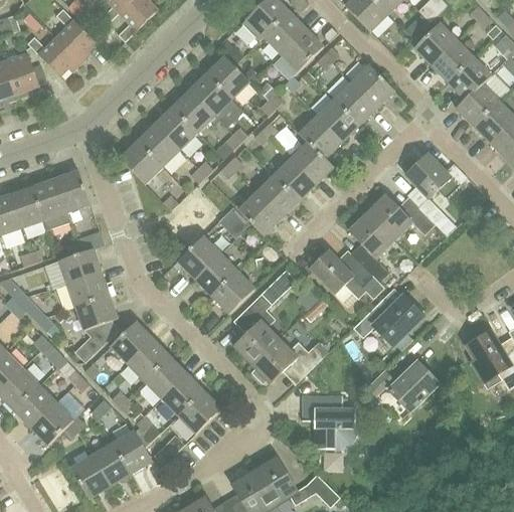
[(74,0),(67,6),(79,17),(88,9),(78,0),(74,0)]
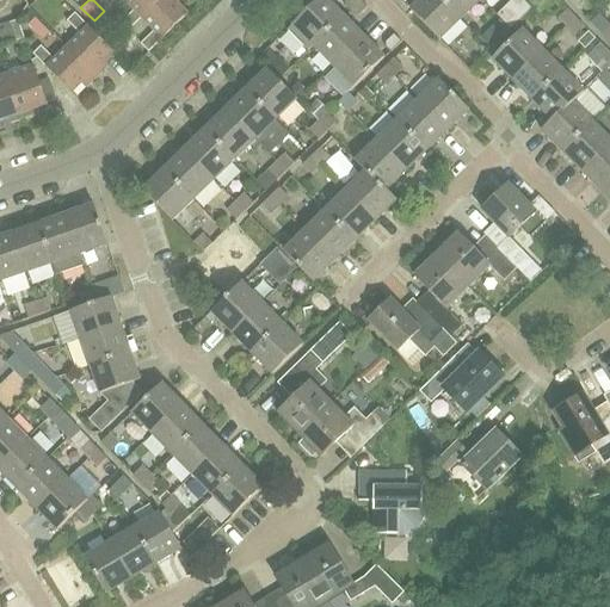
[(127,29),(141,14),(155,0),(125,0),(133,7),(119,20),(127,29)]
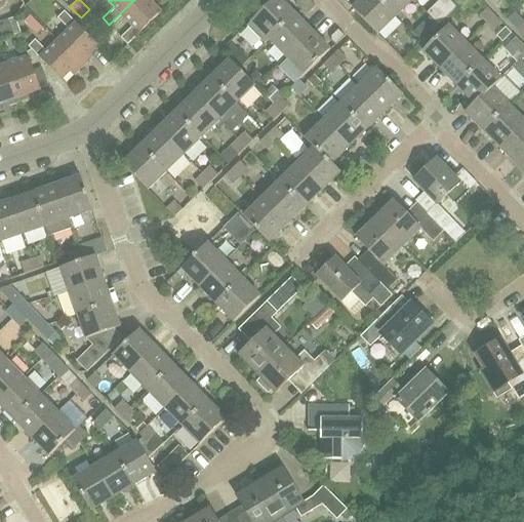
[(133,0),(121,12),(131,24),(120,35),(126,42),(160,9),(151,1),(152,0),(133,0)]
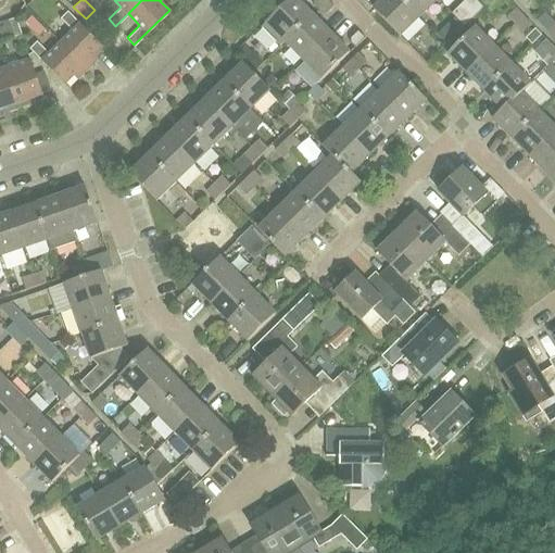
[(279,44),(284,39),(312,12),(299,0),(285,0),(261,24),(279,44)]
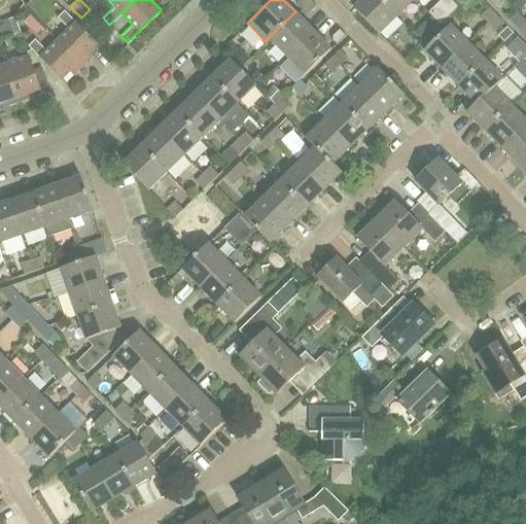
[(308,0),(301,7),(305,11),(309,11),(316,4),(312,0),(308,0)]
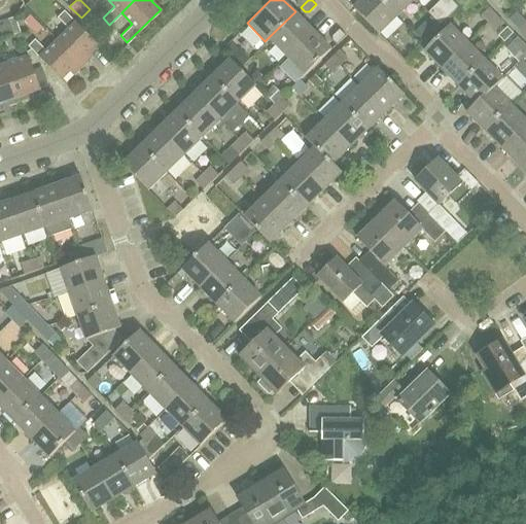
[(378,32),(396,14),(382,0),(358,0),(353,6),(378,32)]
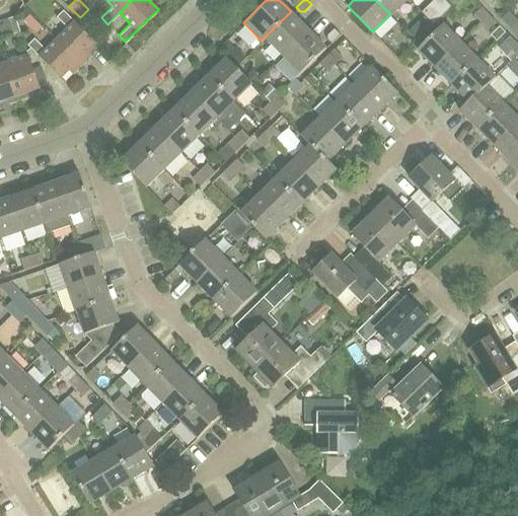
[(376,0),(390,14),(404,0),(376,0)]
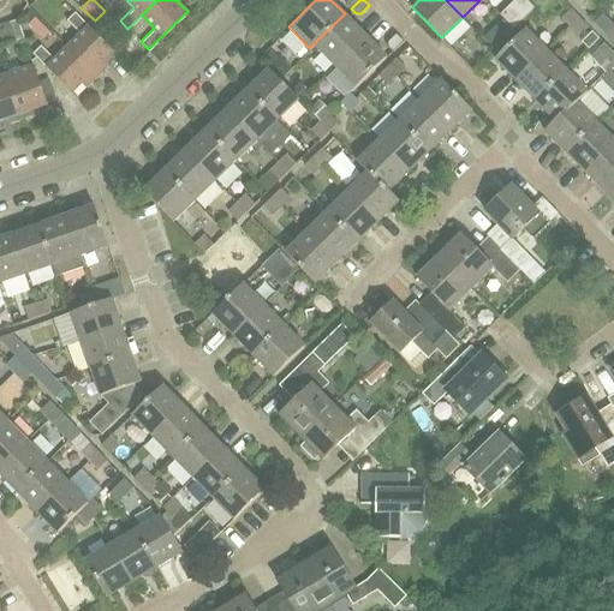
[(532,0),(542,10),(552,0),(532,0)]
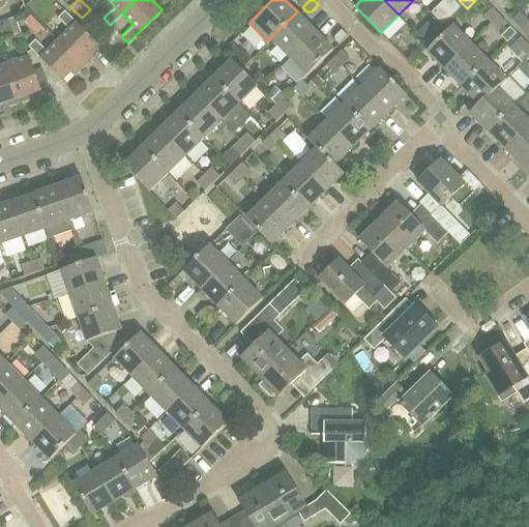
[(495,0),(502,8),(510,0),(495,0)]
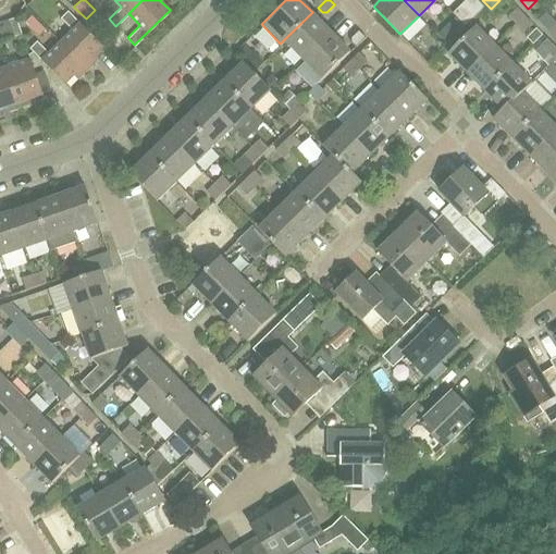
[(514,24),(523,14),(515,7),(506,15),(514,24)]
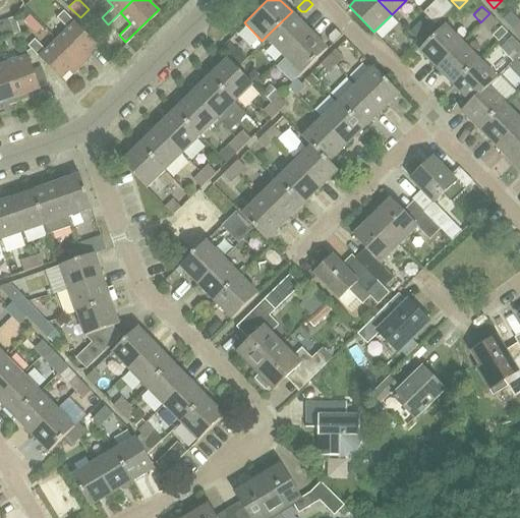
[(56,38),(81,63),(90,54),(87,51),(96,42),(63,9),(56,15),(67,27),(56,38)]
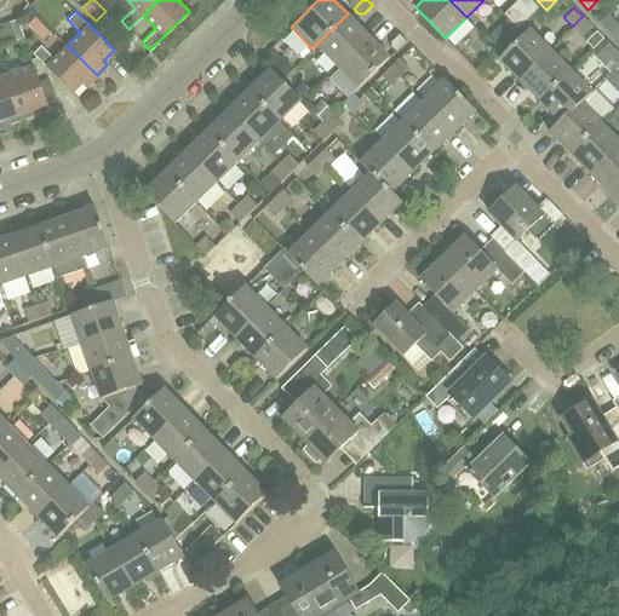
[(337,64),(367,34),(348,13),(316,44),(337,64)]
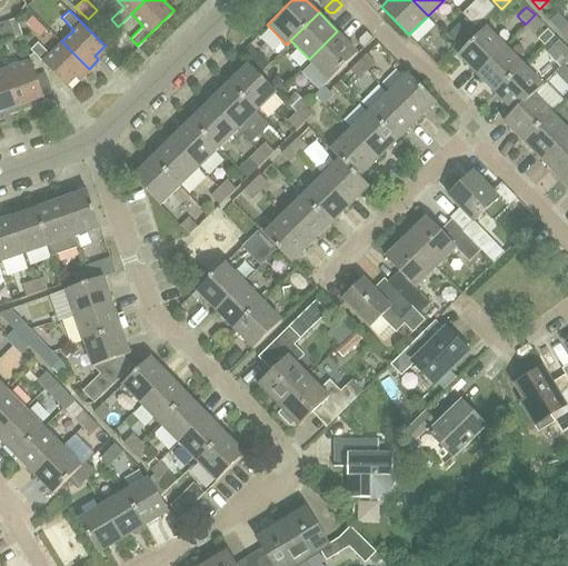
[(33,29),(40,22),(31,13),(25,19),(33,29)]
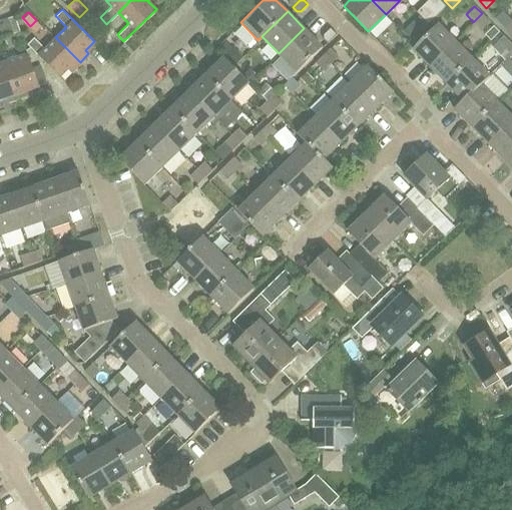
[(482,13),(473,22),(481,29),(489,21),(482,13)]
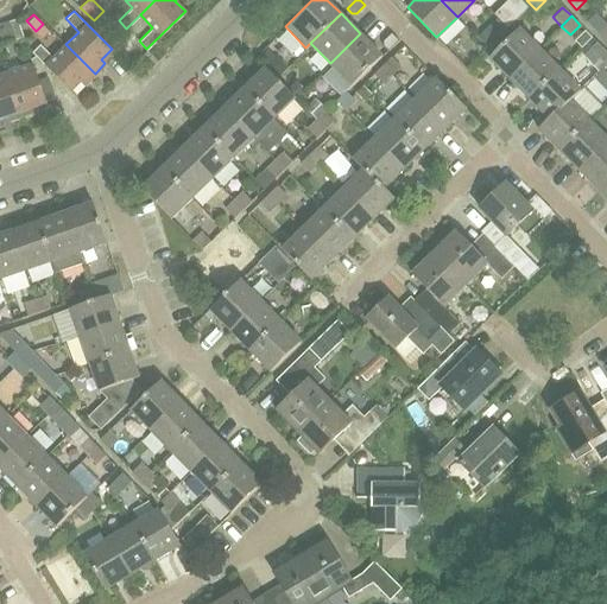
[(21,36),(16,18),(6,21),(12,39),(21,36)]
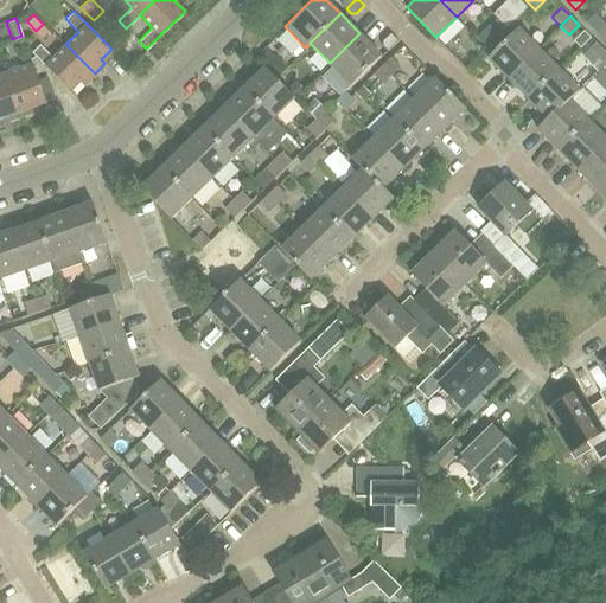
[(508,77),(538,47),(517,26),(488,56),(508,77)]
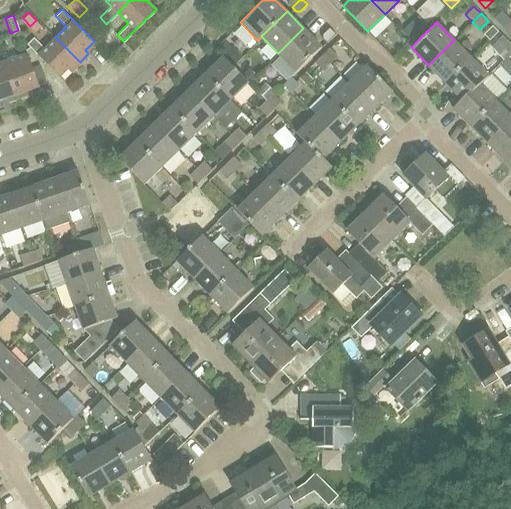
[(498,31),(492,24),(483,33),(489,40),(498,31)]
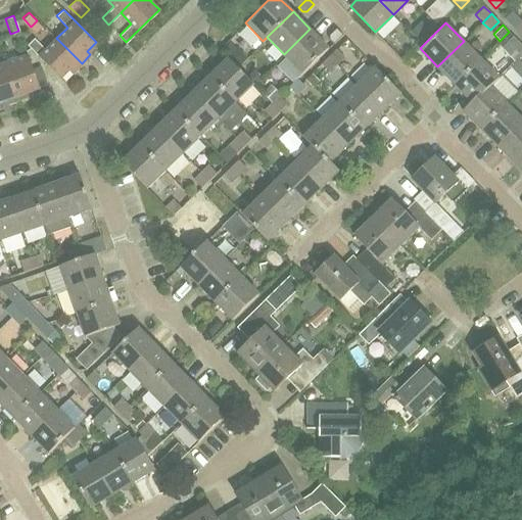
[(342,33),(336,27),(329,34),(329,38),(333,42),(342,33)]
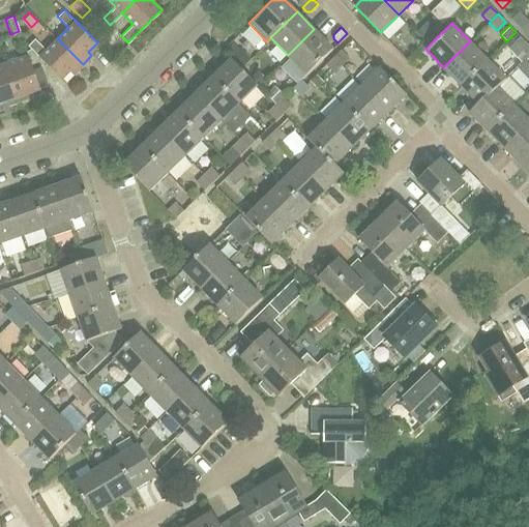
[(314,29),(288,55),(306,74),(332,48),(314,29)]
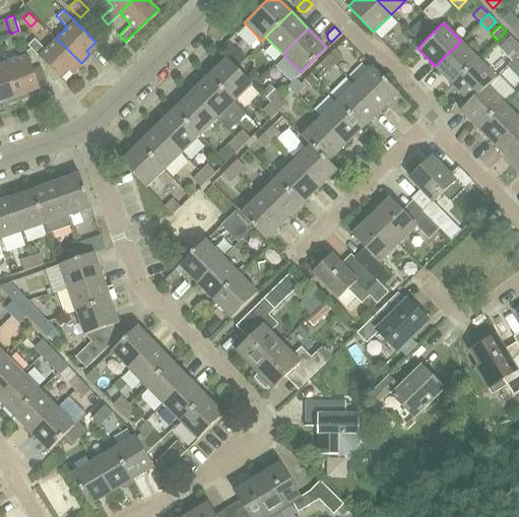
[(511,60),(518,52),(518,45),(509,35),(498,46),(511,60)]
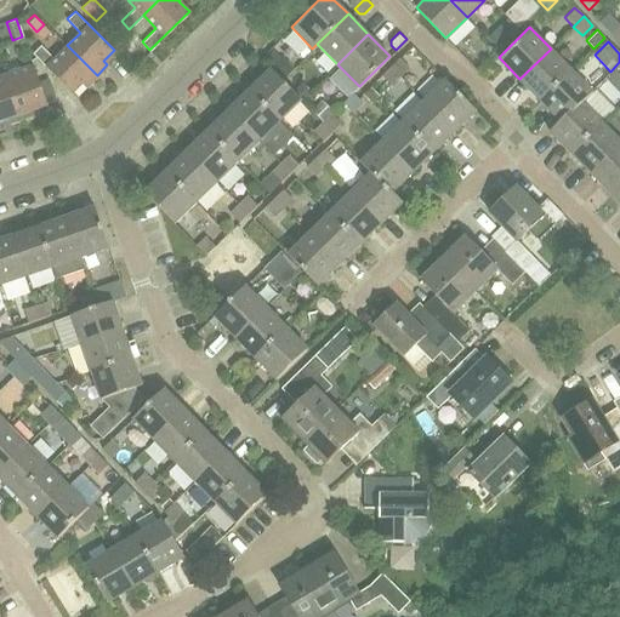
[(97,75),(67,45),(55,58),(40,44),(33,52),(72,92),(81,81),(86,85),(97,75)]
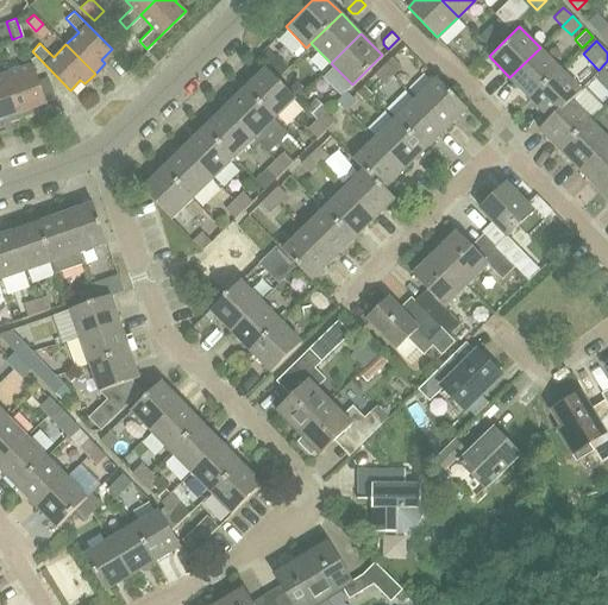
[(530,98),(559,68),(540,48),(509,77),(530,98)]
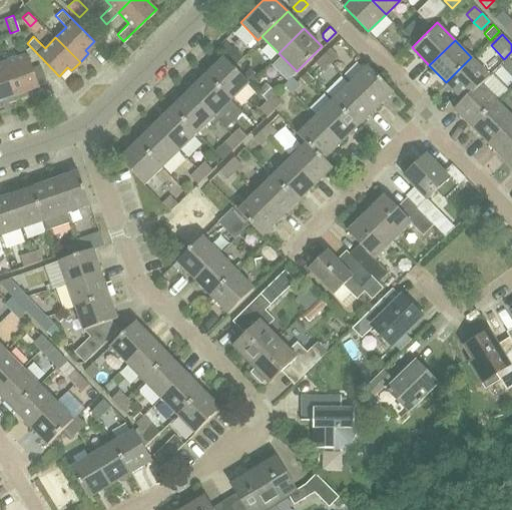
[(234,63),(241,55),(232,47),(225,53),(224,54),(234,63)]
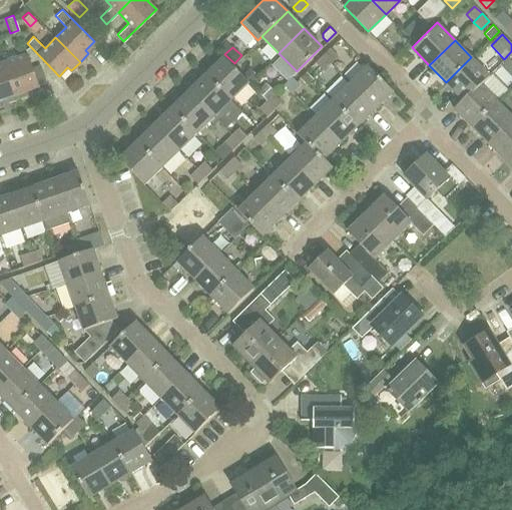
[(323,54),(331,62),(337,57),(329,48),(323,54)]
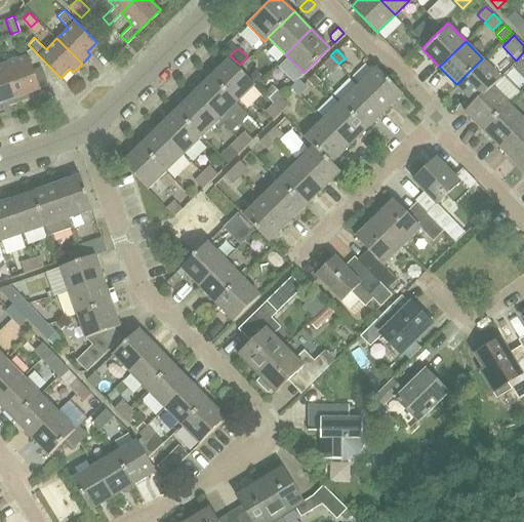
[(28,54),(4,63),(17,101),(27,97),(25,92),(40,87),(28,54)]
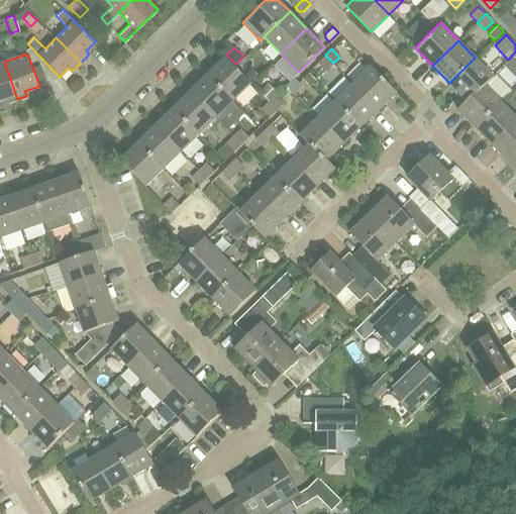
[(325,72),(333,63),(325,55),(316,63),(325,72)]
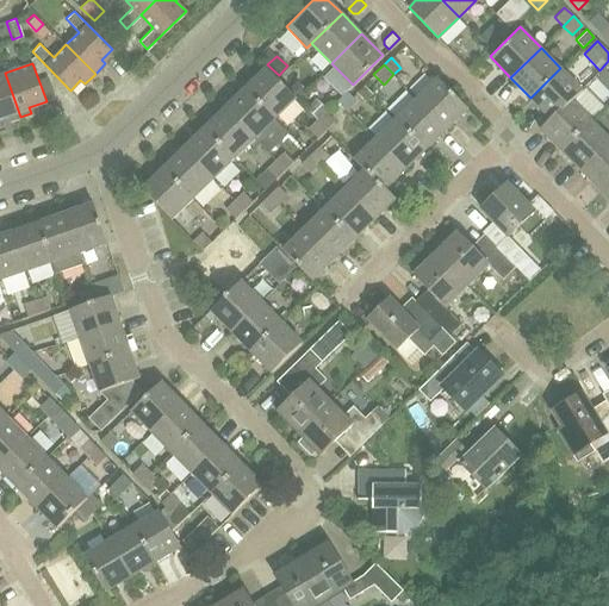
[(244,87),(274,117),(296,97),(266,67),(244,87)]
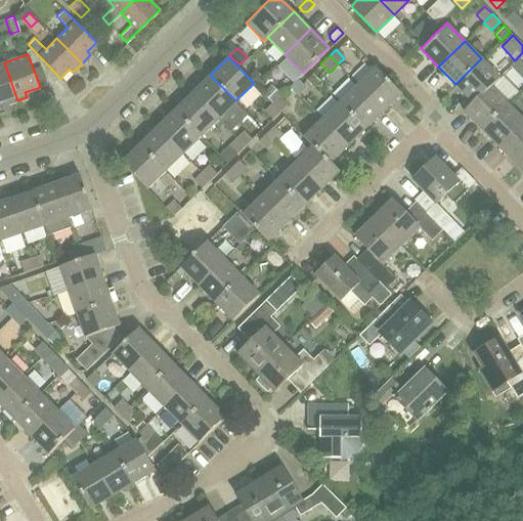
[(490,85),(499,77),(481,58),(455,84),(456,84),(453,87),(463,95),(463,99),(468,105),(472,100),(473,101),(490,85)]
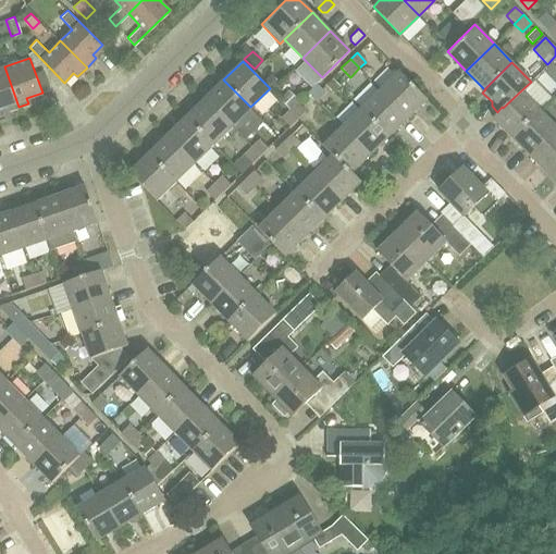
[(555,86),(555,68),(551,63),(542,72),(555,86)]
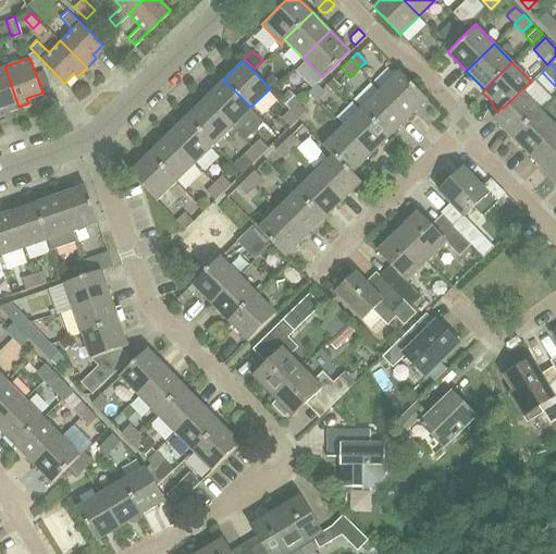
[(0,107),(7,105),(9,110),(19,107),(4,66),(0,68),(0,107)]
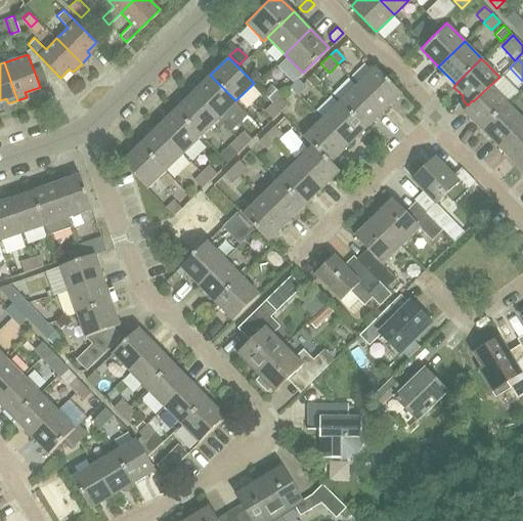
[(357,84),(383,110),(401,92),(376,67),(357,84)]
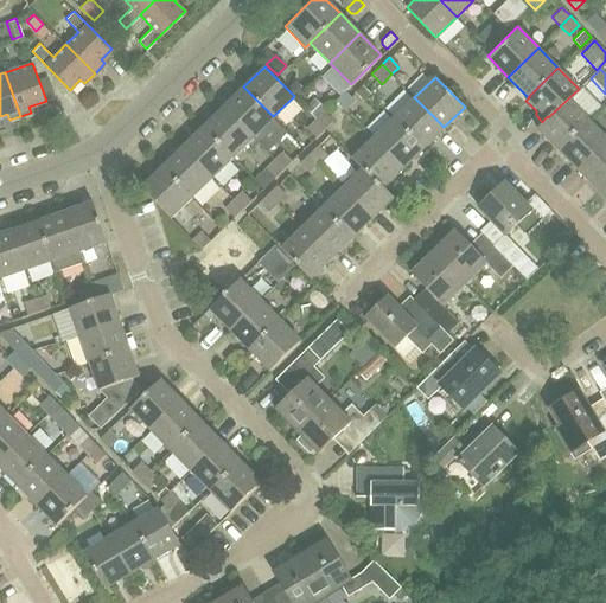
[(297,78),(286,88),(291,92),(294,96),(295,97),(306,88),(298,79),(297,78)]
